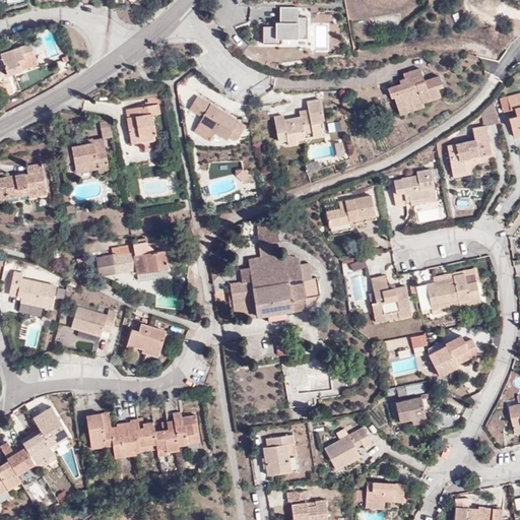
[(275,25),(263,25),(263,43),(281,42),(281,38),(308,38),(307,17),(298,17),(298,6),(280,6),(280,21),(275,21),(275,25)]
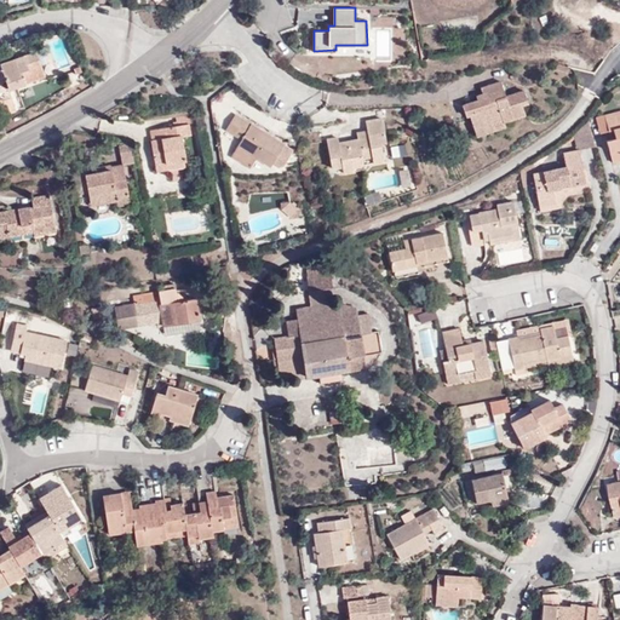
[(0,62),(0,98),(11,95),(9,90),(24,84),(22,75),(30,72),(30,69),(40,67),(35,50),(0,62)]
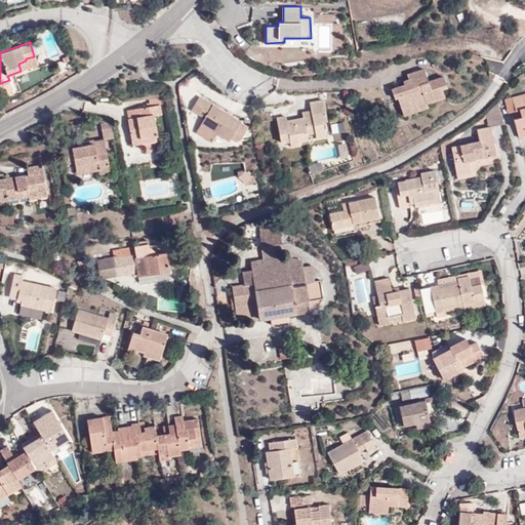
[(18,64),(21,71),(38,65),(34,56),(26,58),(26,61),(18,64)]
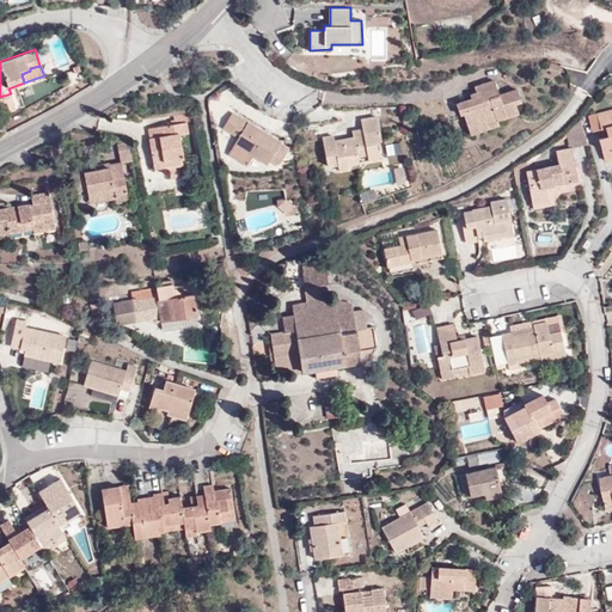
[(464,115),(467,128),(496,118),(497,121),(519,115),(515,104),(521,103),(516,89),(499,95),(494,80),(475,86),(476,92),(478,96),(471,98),(456,103),(460,116),(464,115)]
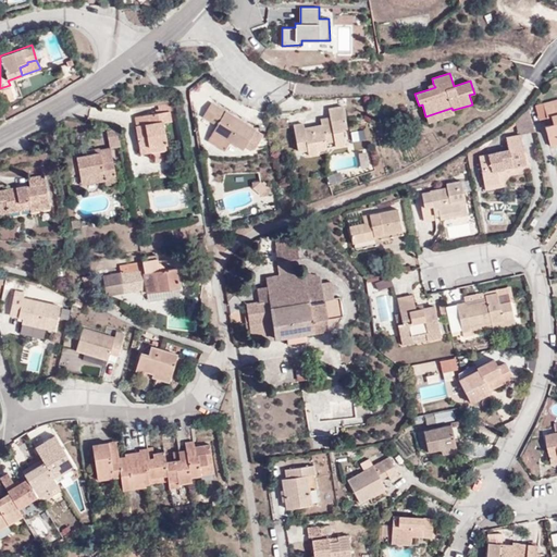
[(556,99),(543,103),(547,118),(552,116),(554,124),(545,126),(551,146),(556,144),(556,138),(556,139),(556,138),(556,99)]
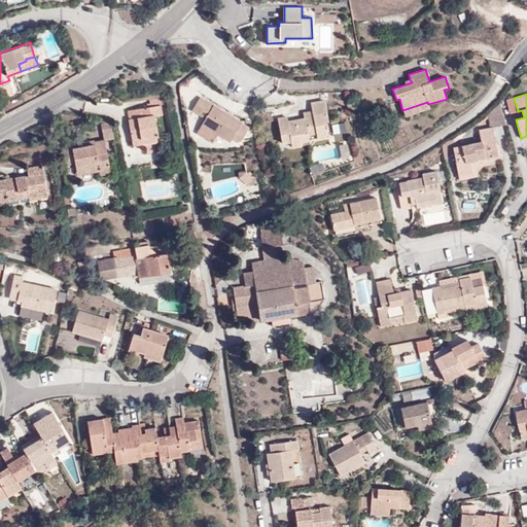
[(192,111),(200,115),(203,109),(209,112),(205,118),(202,124),(217,134),(218,134),(231,141),(232,138),(236,140),(241,140),(249,127),(201,97),(192,111)]
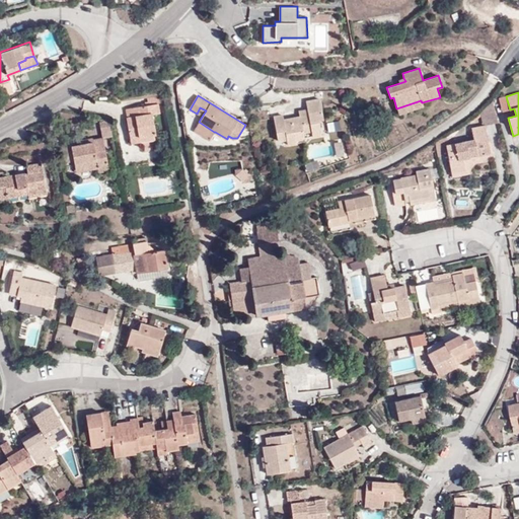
[(499,98),(502,112),(510,109),(506,96),(499,98)]
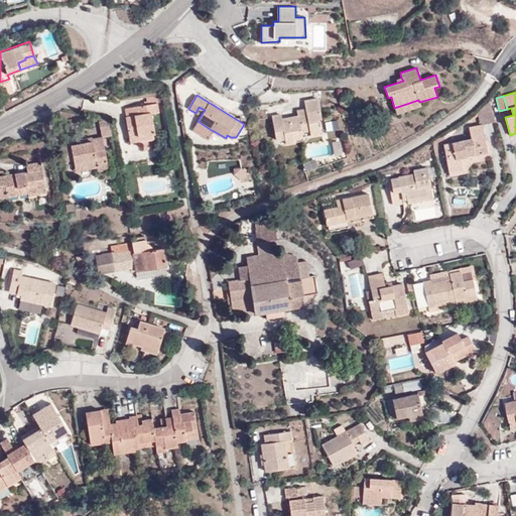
[(302,132),(319,128),(317,120),(323,119),(317,98),(304,101),(305,109),(297,110),(298,115),(299,119),(302,132)]
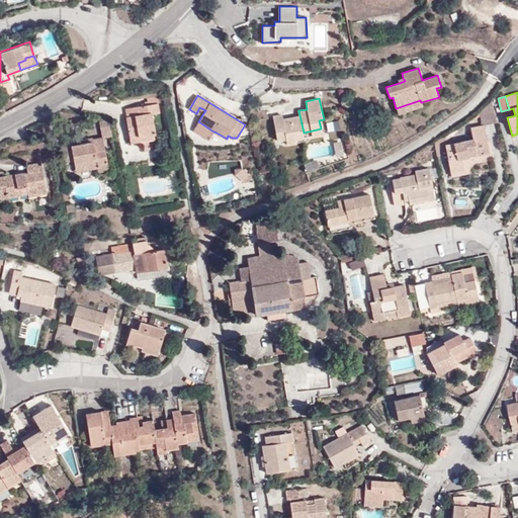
[(480,112),(483,125),(484,125),(497,122),(492,99),(480,112)]
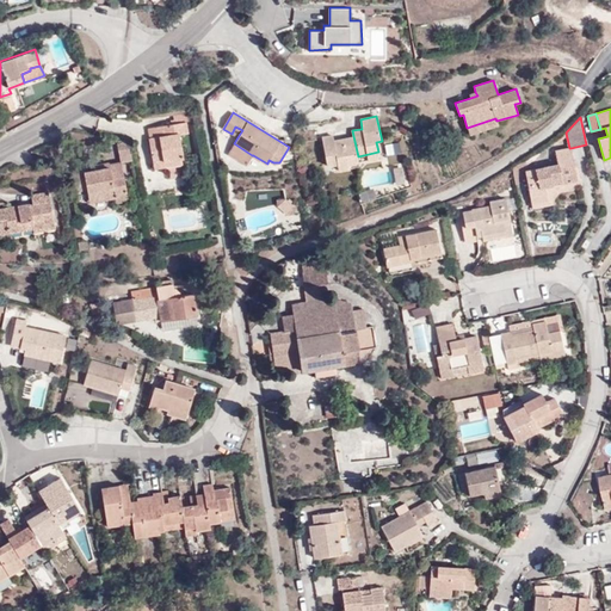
[(495,118),(467,128),(469,135),(498,125),(497,121),(495,118)]
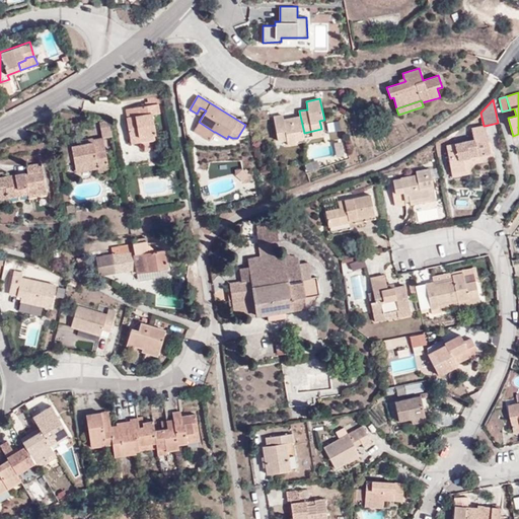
[(132,144),(140,142),(139,137),(154,135),(156,135),(152,114),(159,113),(157,101),(145,104),(126,107),(127,116),(126,117),(132,144)]
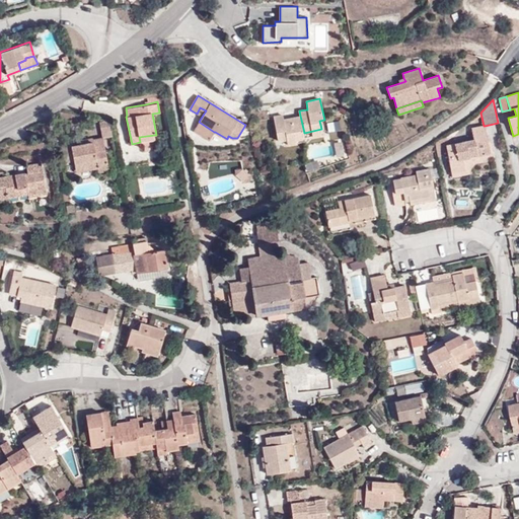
[(200,107),(197,114),(202,117),(206,110),(200,107)]
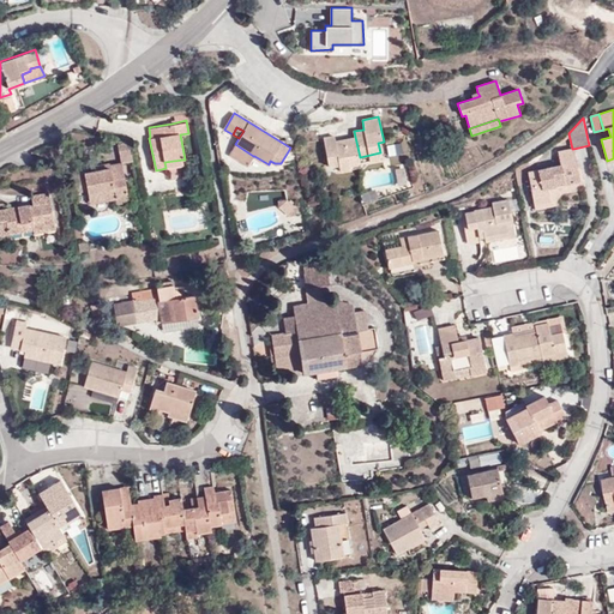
[(341,166),(341,168),(361,163),(360,157),(356,142),(348,144),(347,138),(336,140),(333,134),(323,137),(330,167),(341,166)]
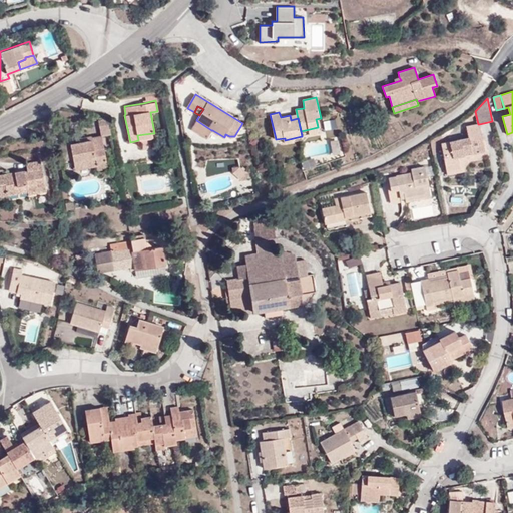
[(110,134),(108,118),(98,120),(100,136),(110,134)]
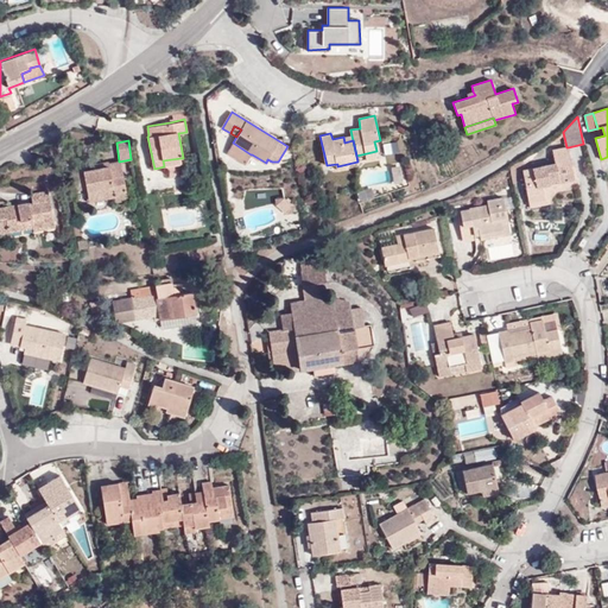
[(398,140),(391,141),(385,144),(387,154),(400,152),(398,140)]
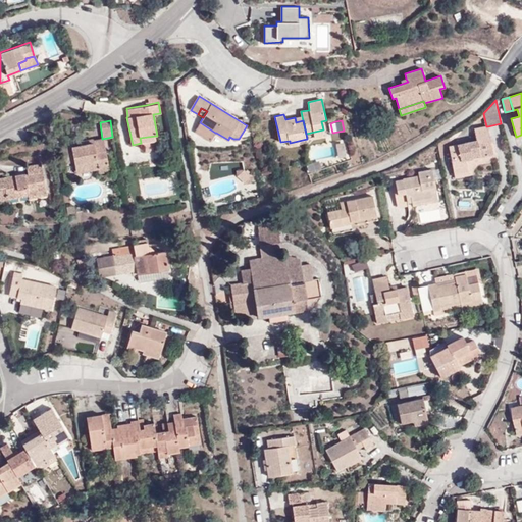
[(195,132),(211,141),(216,133),(215,133),(200,122),(195,132)]
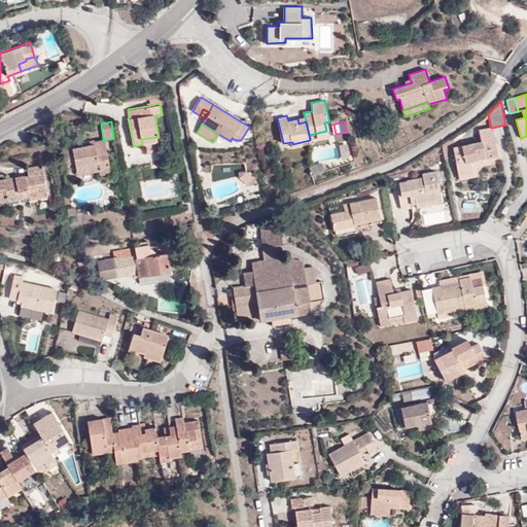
[(452,147),(458,175),(472,173),(470,163),(477,162),(477,159),(485,157),(485,160),(498,156),(492,128),(491,128),(480,130),(482,141),(452,147)]
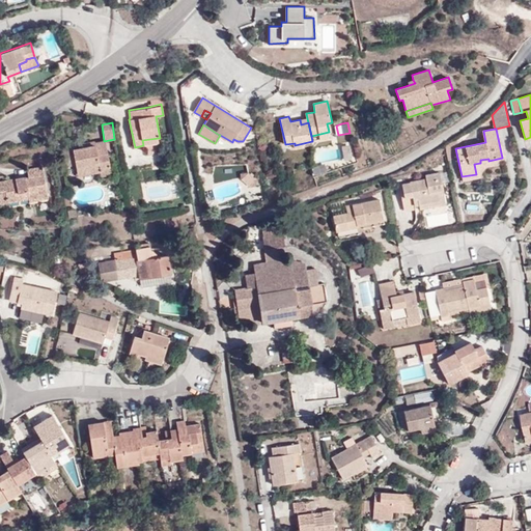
[(311,136),(312,141),(330,137),(329,132),(311,136)]
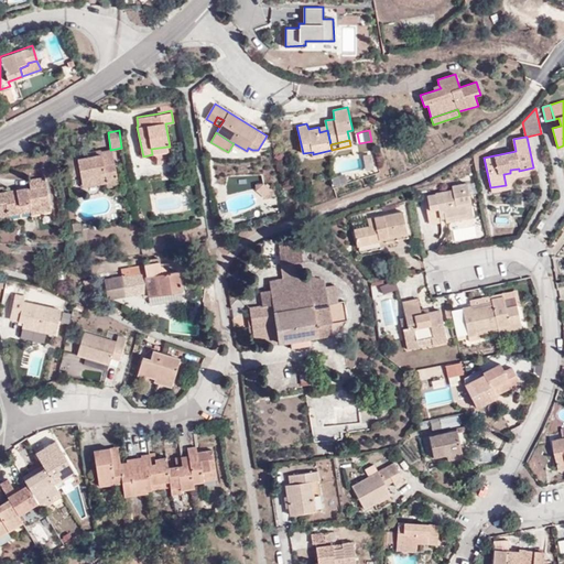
[(77,158),(77,155),(66,158),(71,176),(80,175),(83,187),(105,183),(105,180),(118,177),(112,149),(99,151),(100,154),(77,158)]
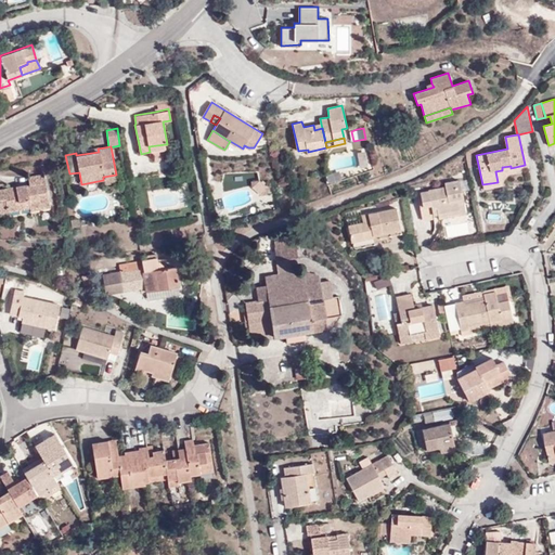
[(359,169),(373,166),(369,146),(355,150),(359,169)]
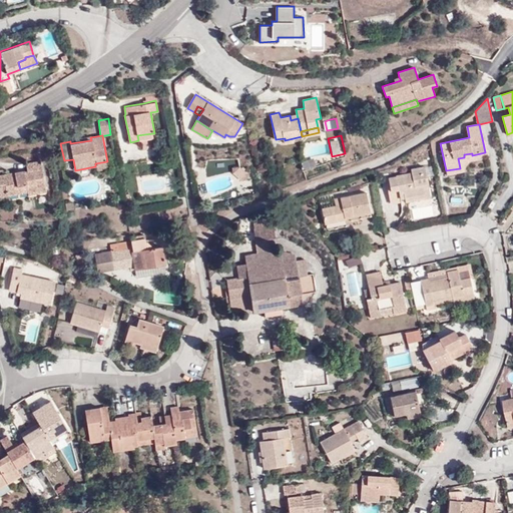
[(23,171),(3,174),(7,195),(28,191),(28,194),(46,190),(40,160),(26,162),(27,171),(26,171),(23,171)]
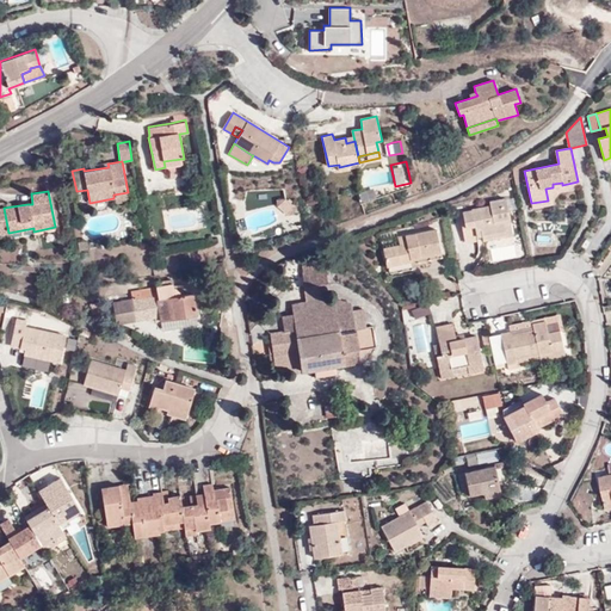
[(113,195),(113,198),(115,203),(129,201),(128,192),(113,195)]
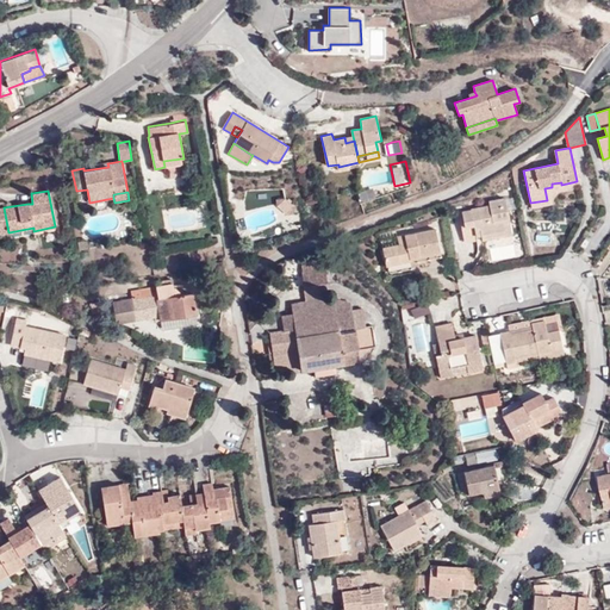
[(296,204),(284,198),(278,207),(290,215),(296,204)]
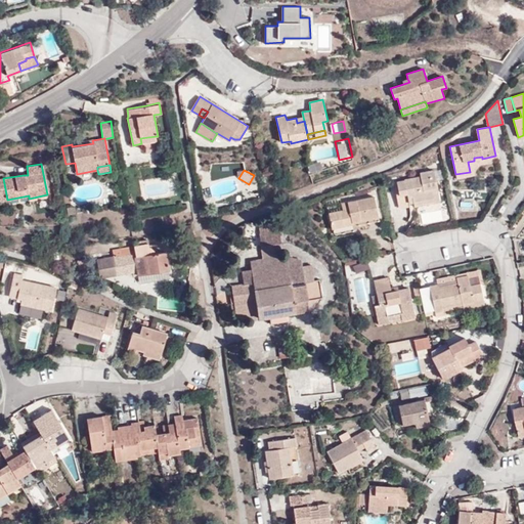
[(432,190),(437,189),(434,170),(420,173),(421,177),(394,182),(399,210),(409,209),(408,205),(407,199),(411,198),(412,204),(434,200),(432,190)]
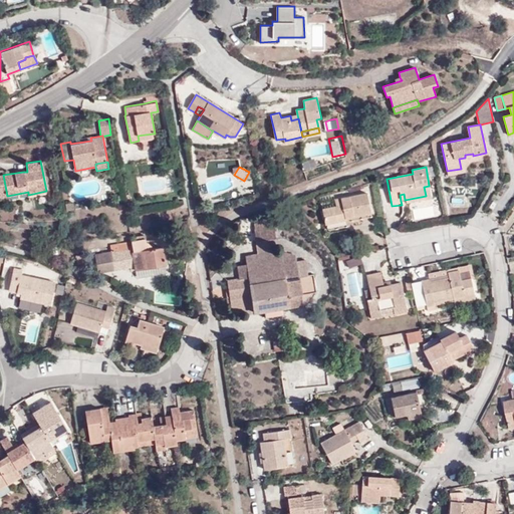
[(432,199),(429,186),(424,187),(426,196),(405,200),(406,204),(432,199)]
